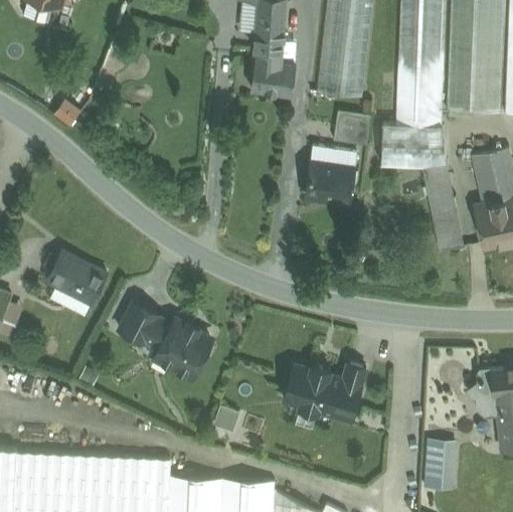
[(29,0),(25,16),(50,23),(55,5),(61,6),(63,0),(29,0)]
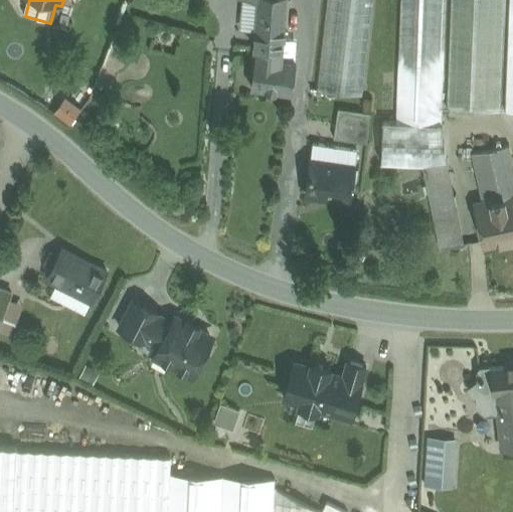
[(238,0),(237,10),(257,12),(257,0),(238,0)]
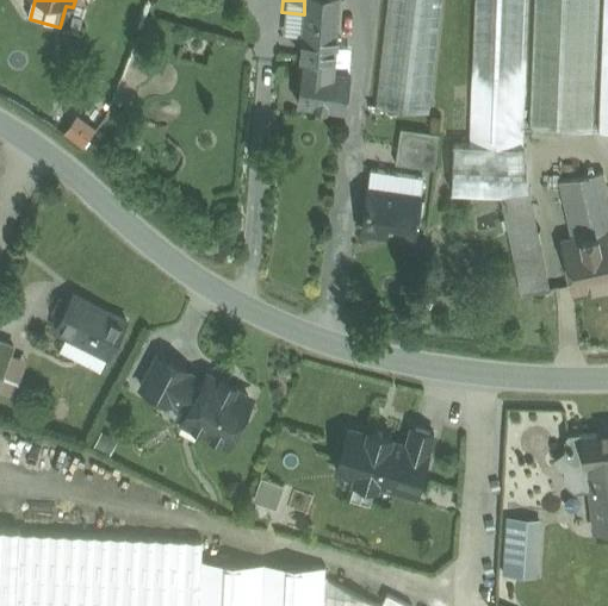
[(304,0),(304,14),(298,68),(303,68),(333,73),(340,0),(304,0)]
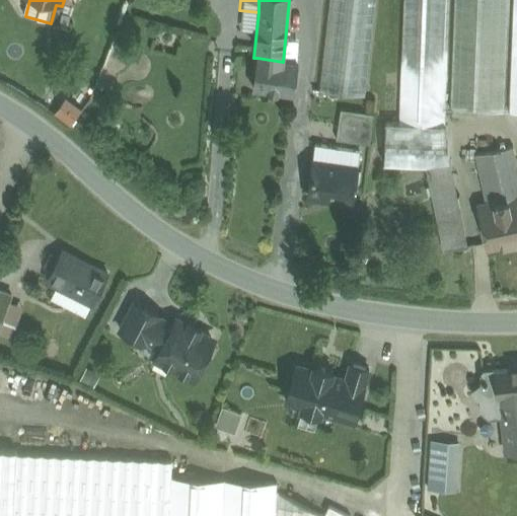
[(376,0),(330,0),(319,94),(365,99),(376,0)]
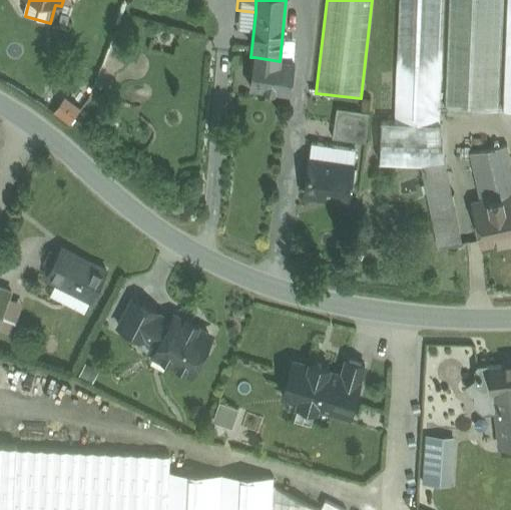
[(397,0),(393,121),(441,123),(445,0),(397,0)]
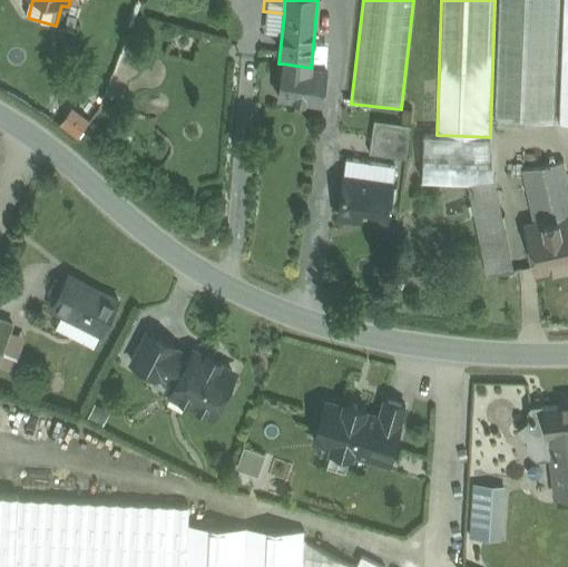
[(559,0),(498,0),(495,120),(555,123),(559,0)]
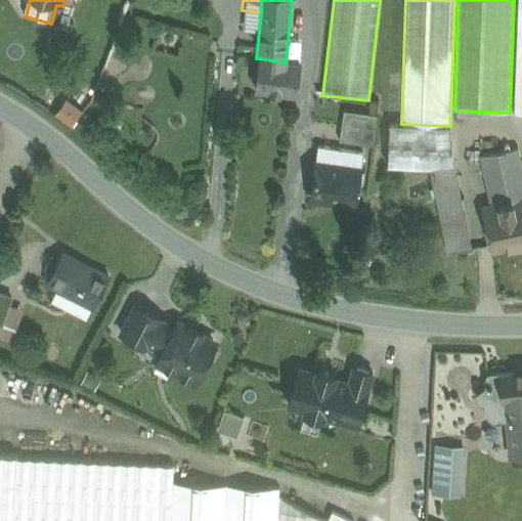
[(286,62),(260,58),(256,88),(296,94),(300,64),(286,62)]
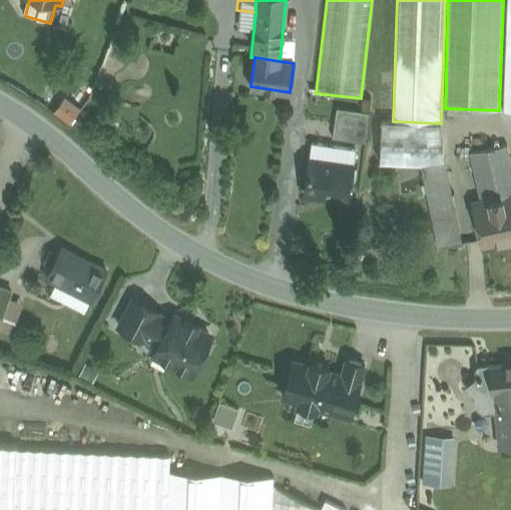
[(67,96),(56,113),(70,123),(82,106),(67,96)]
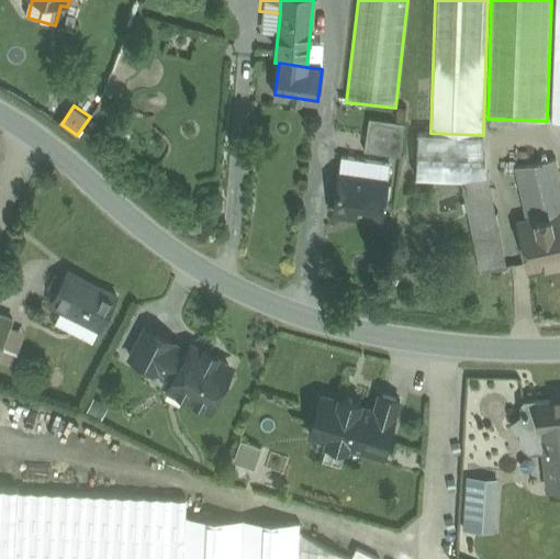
[(403,125),(367,122),(364,153),(400,157),(403,125)]
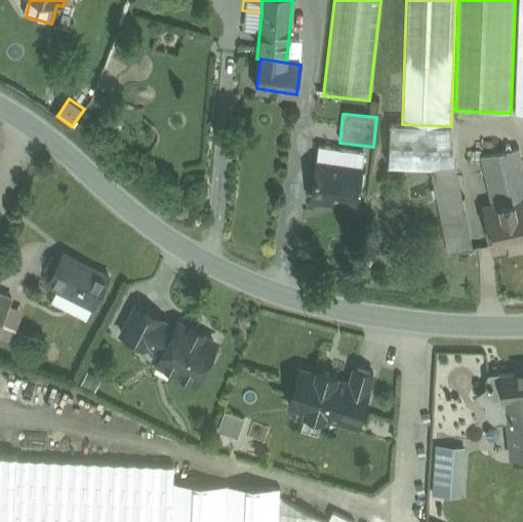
[(451,126),(402,124),(390,124),(388,167),(431,169),(455,164),(451,126)]
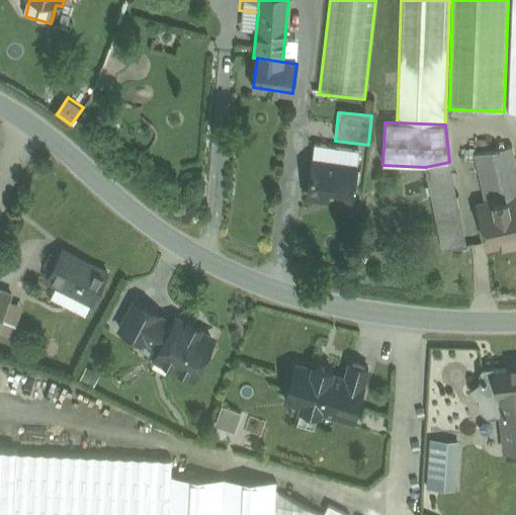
[(312,162),(355,168),(357,151),(315,145),(312,162)]
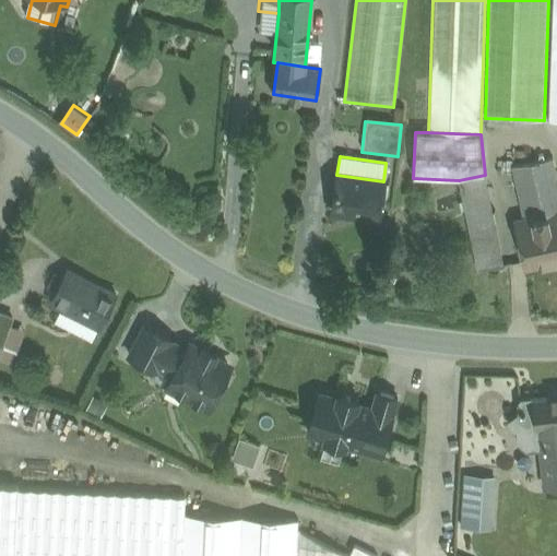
[(555,160),(514,168),(517,182),(556,174),(556,164),(555,160)]
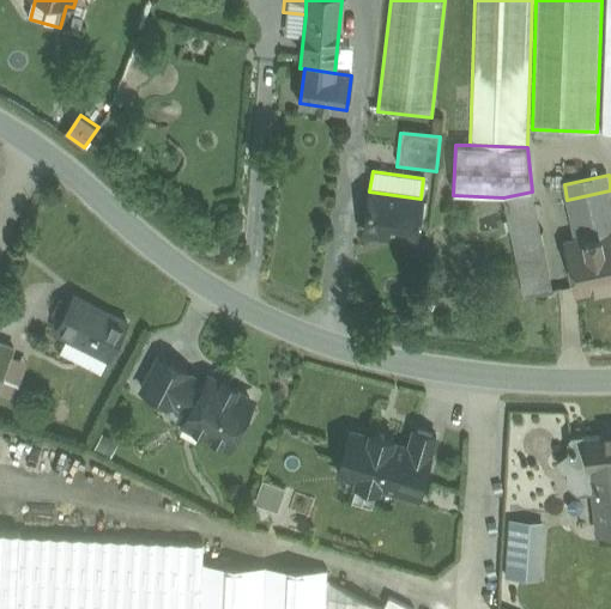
[(610,190),(567,200),(576,244),(569,247),(580,296),(610,288),(610,235),(600,237),(598,230),(610,226),(610,190)]
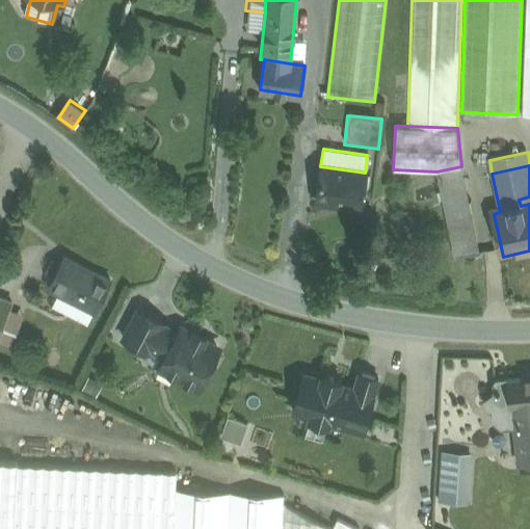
[(365,173),(320,166),(315,203),(335,206),(335,202),(361,205),(365,173)]
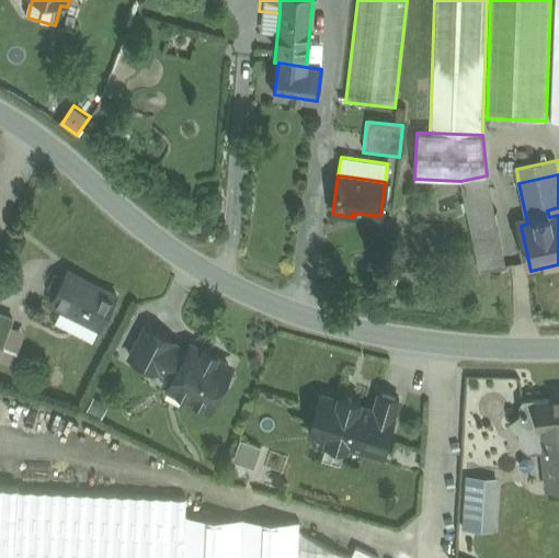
[(487,175),(460,181),(479,273),(505,268),(487,175)]
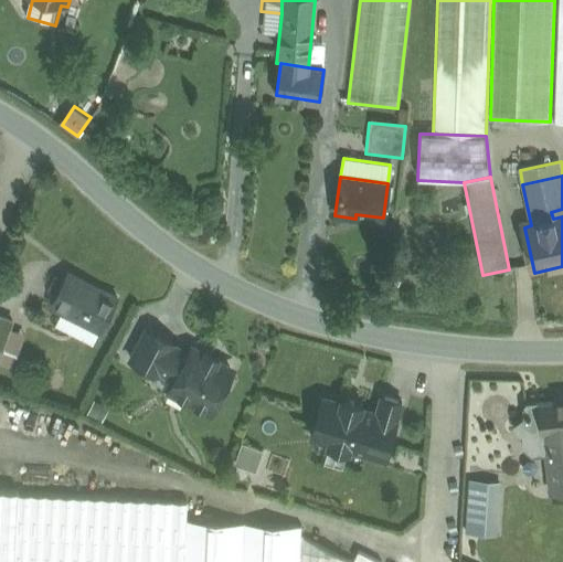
[(118,300),(70,275),(53,307),(102,331),(118,300)]
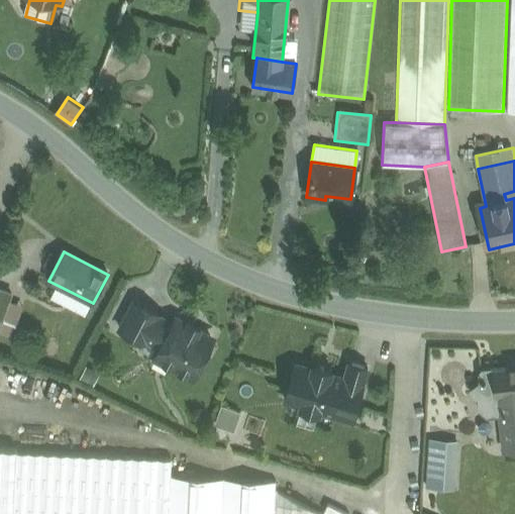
[(13,296),(0,291),(0,324),(1,325),(2,325),(13,296)]
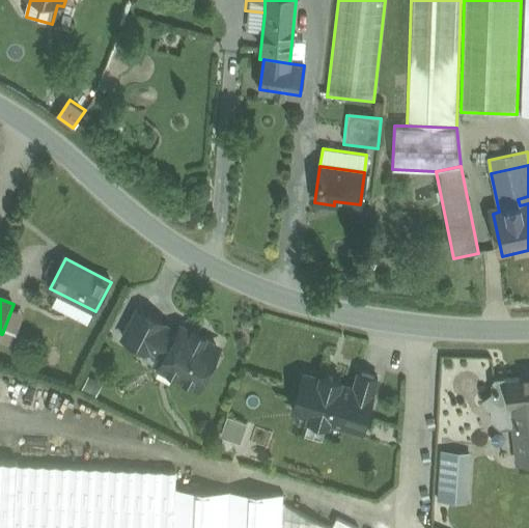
[(165,323),(141,310),(126,339),(149,353),(151,348),(163,326),(165,323)]
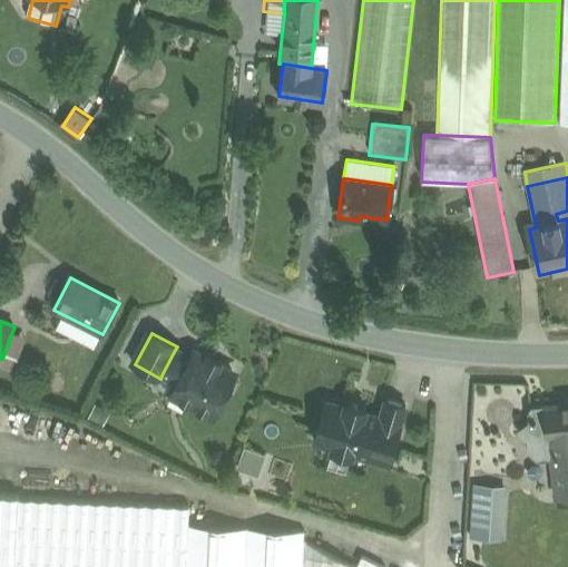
[(192,359),(175,350),(163,373),(178,382),(172,394),(212,416),(223,394),(229,392),(233,385),(231,379),(234,373),(221,365),(223,362),(209,355),(207,359),(195,352),(192,359)]
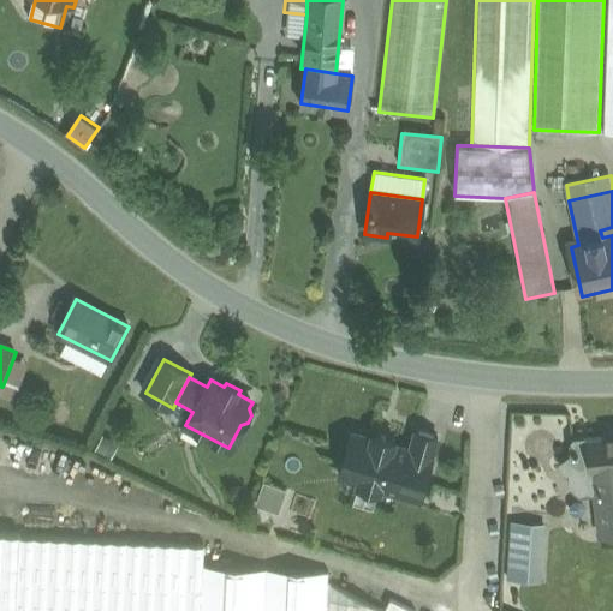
[(373,439),(353,435),(340,477),(359,483),(358,487),(382,493),(384,489),(403,496),(404,487),(423,493),(428,477),(406,469),(411,451),(397,447),(398,443),(374,436),(373,439)]
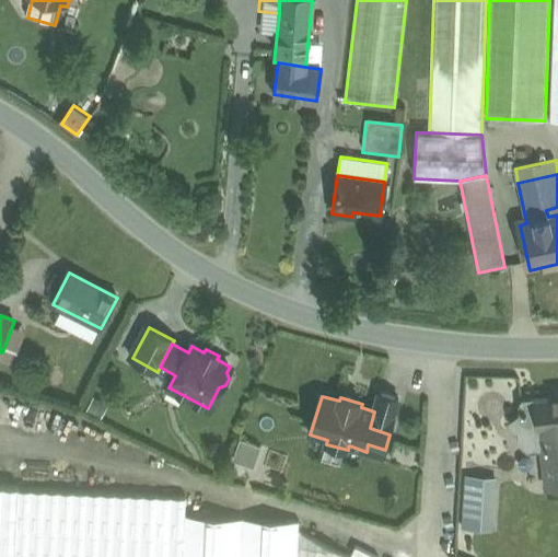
[(557,397),(550,398),(551,407),(543,407),(542,404),(537,399),(524,401),(520,406),(521,416),(512,422),(513,432),(519,434),(520,447),(530,453),(543,452),(557,450),(557,397)]
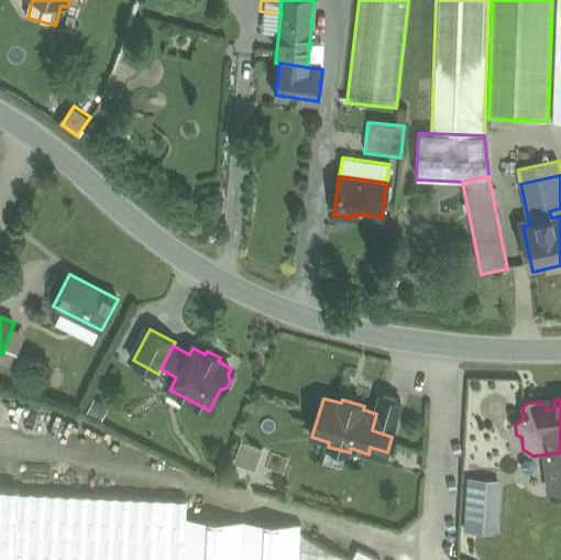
[(246,442),(241,461),(260,468),(266,448),(246,442)]
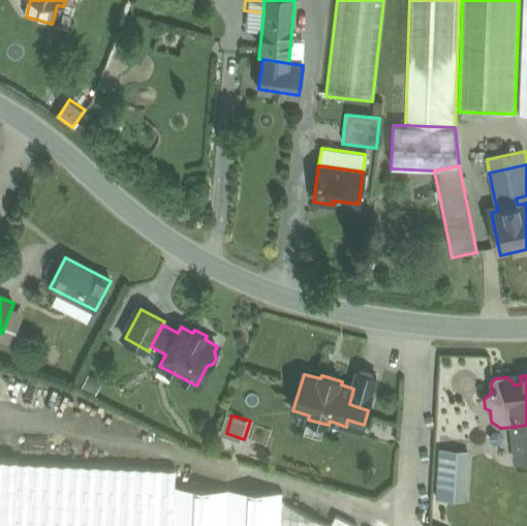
[(526,425),(513,427),(517,463),(526,461),(526,425)]
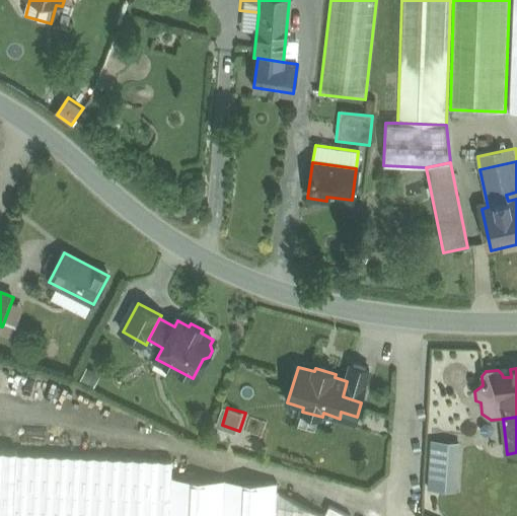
[(460,446),(433,444),(431,480),(455,482),(456,457),(459,458),(460,446)]
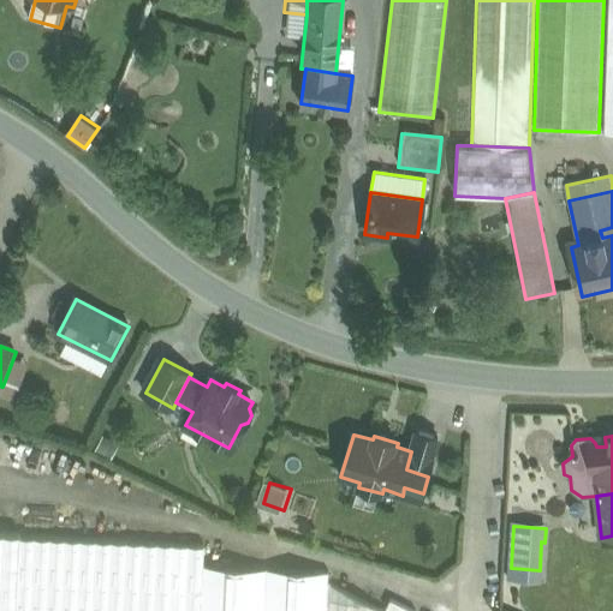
[(331,575),(206,569),(206,550),(22,540),(22,537),(0,535),(0,610),(380,610),(331,586),(331,575)]
